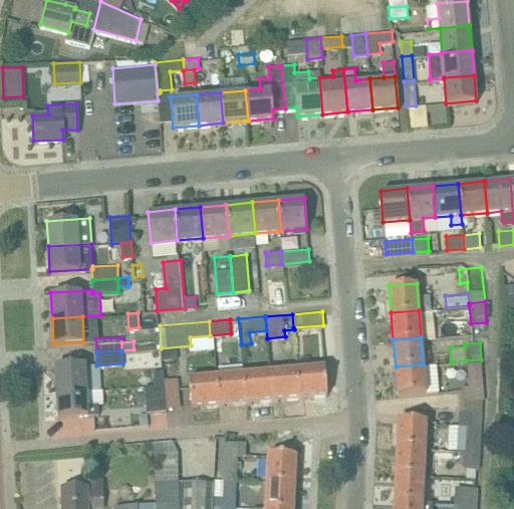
[(481,359),(466,360),(468,386),(461,386),(462,399),(484,398),(481,359)]
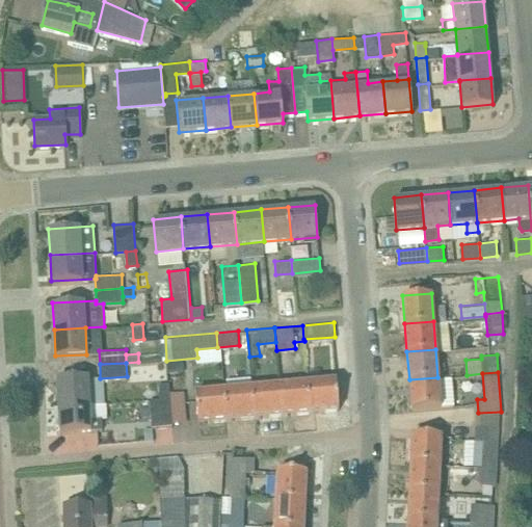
[(58,404),(89,402),(87,376),(56,377),(58,404)]
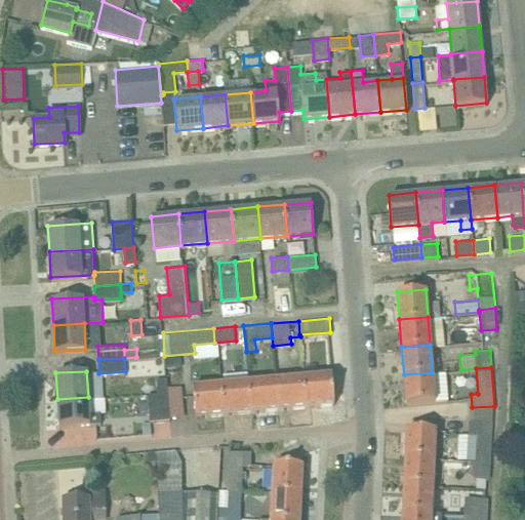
[(447,399),(445,371),(432,372),(404,374),(406,403),(447,399)]
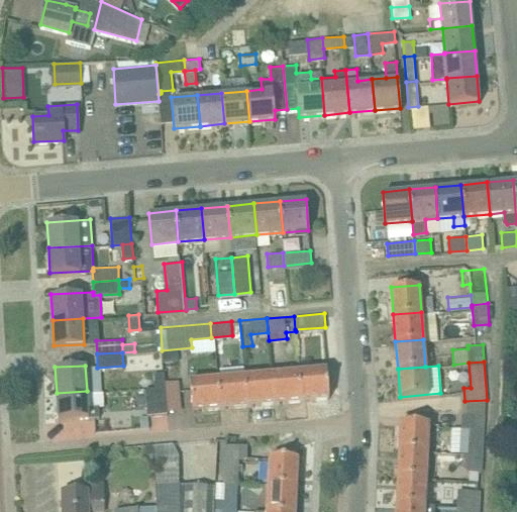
[(299,370),(301,398),(329,396),(326,368),(299,370)]
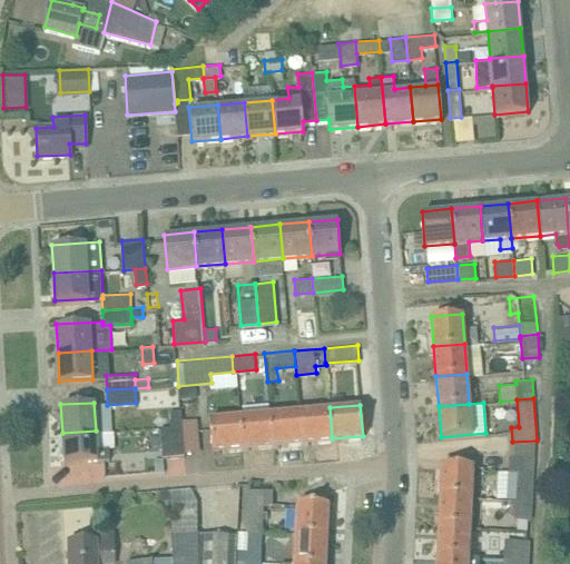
[(332,438),(330,407),(300,411),(302,442),(332,438)]
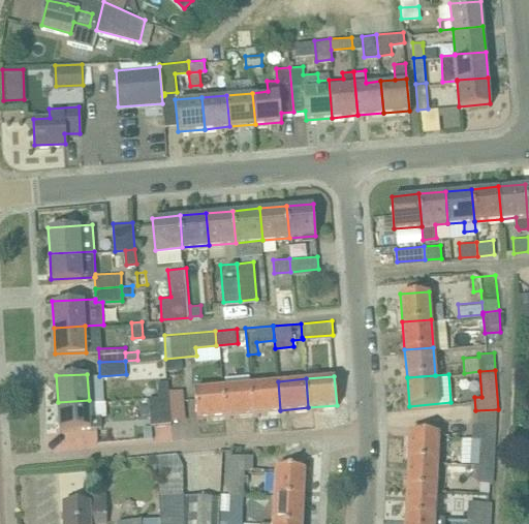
[(158,395),(168,394),(167,379),(157,380),(158,395)]
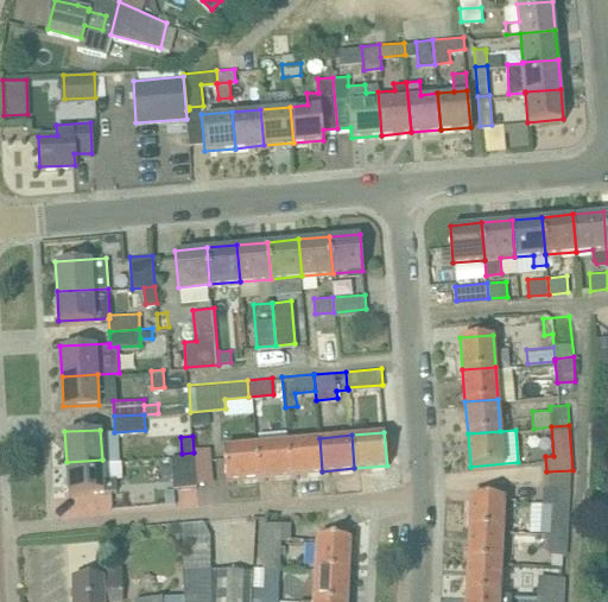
[(322,471),(320,438),(287,441),(291,474),(322,471)]
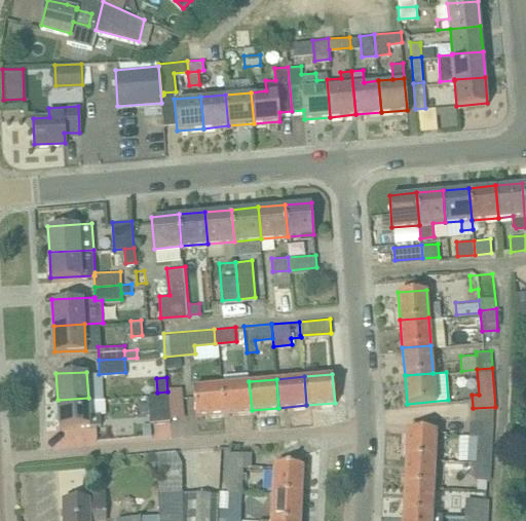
[(252,410),(249,381),(221,383),(224,412),(252,410)]
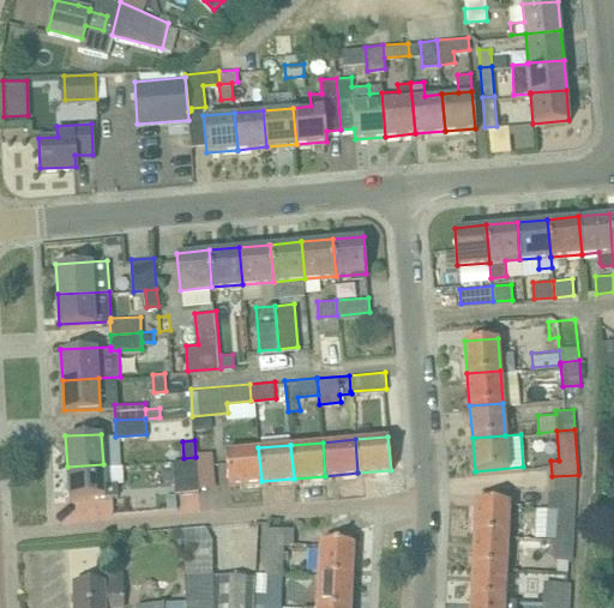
[(262,481),(258,447),(226,451),(229,485),(262,481)]
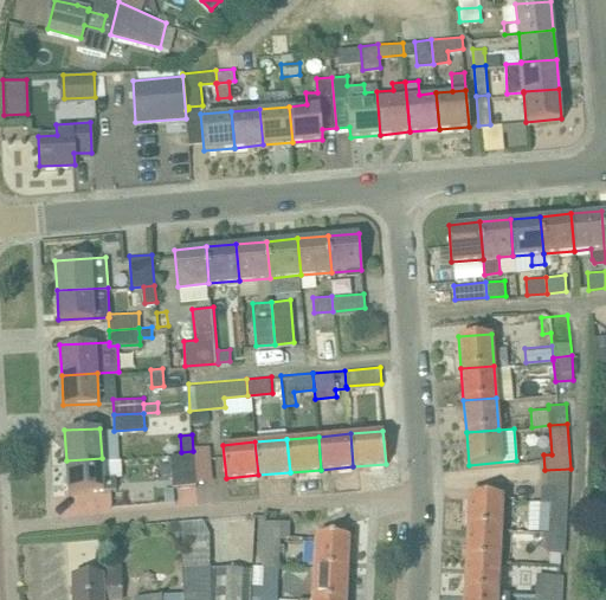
[(193,451),(181,452),(171,453),(173,484),(195,482),(193,451)]
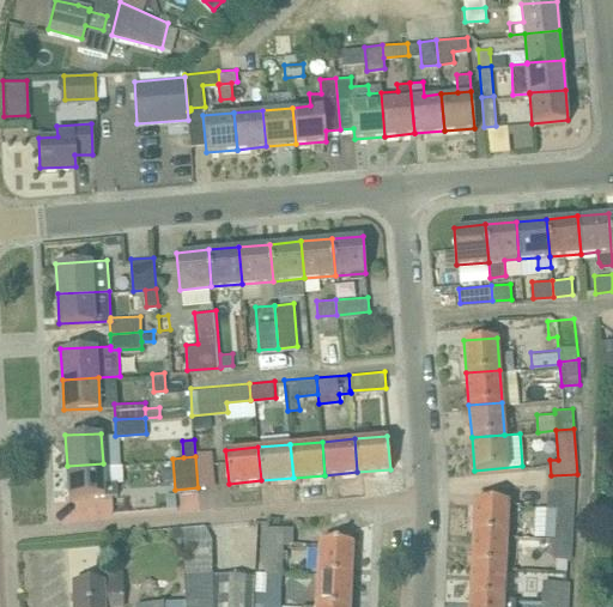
[(103,481),(103,463),(67,466),(68,496),(116,493),(116,480),(103,481)]
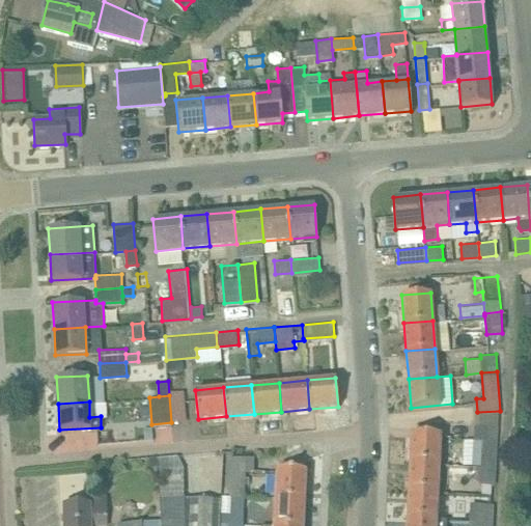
[(152,424),(144,425),(144,437),(152,437),(152,424)]
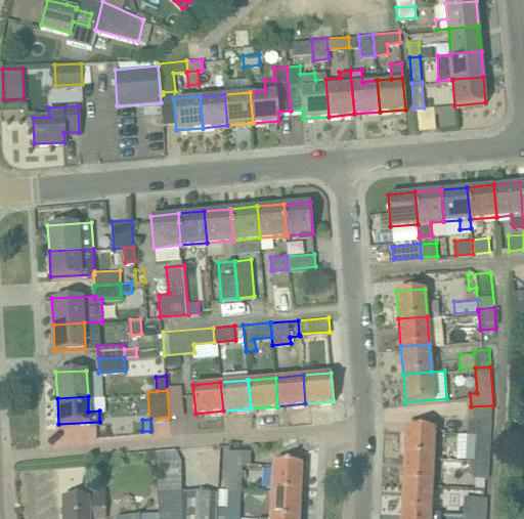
[(491,420),(468,419),(468,433),(490,434),(491,420)]
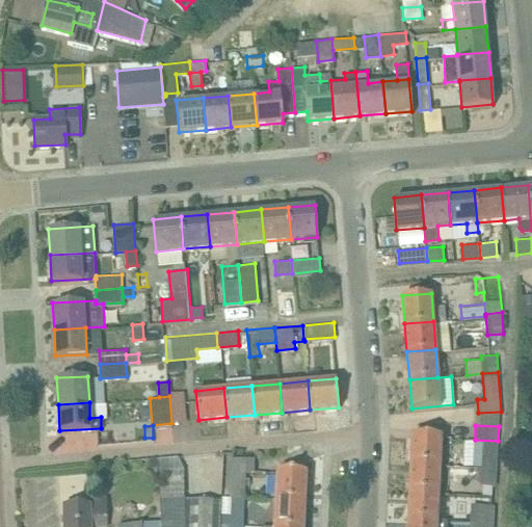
[(411,433),(410,462),(440,463),(441,435),(411,433)]
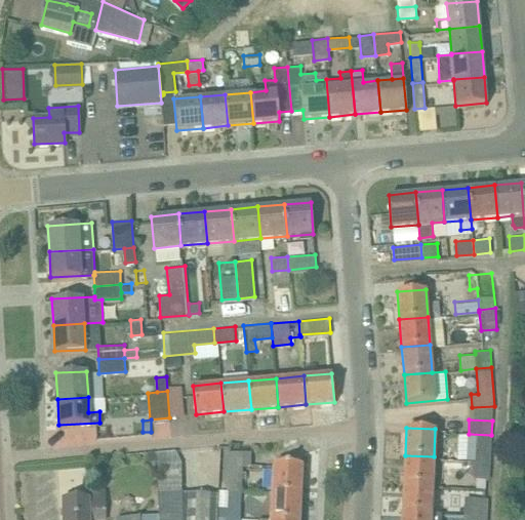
[(250,450),(230,449),(227,487),(241,489),(242,464),(250,465),(250,450)]
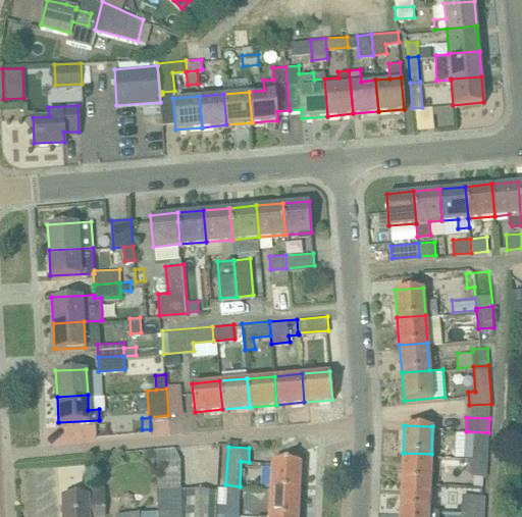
[(431,454),(403,453),(402,480),(430,481),(431,454)]
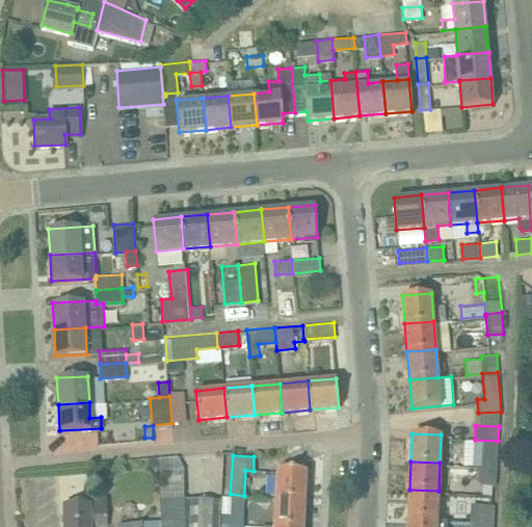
[(497,466),(481,465),(479,483),(496,484),(497,466)]
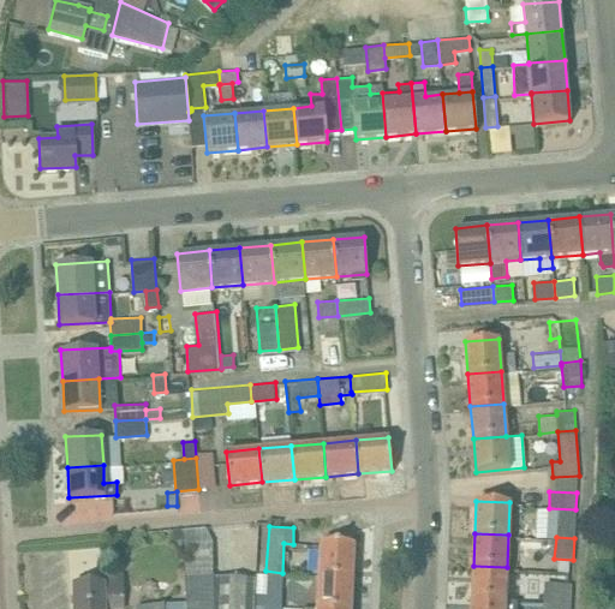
[(114,538),(106,550),(118,559),(126,545),(114,538)]
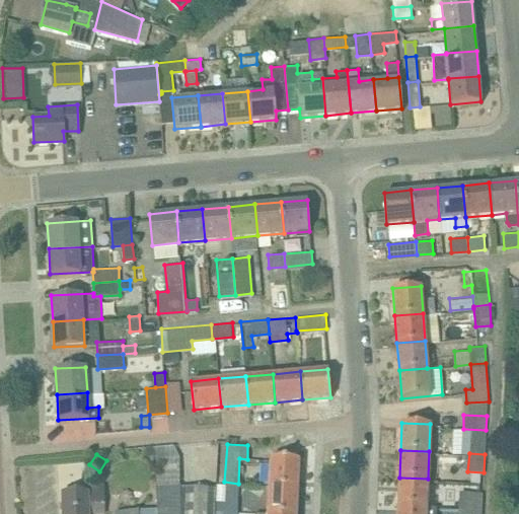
[(271,457),(269,485),(297,487),(299,458),(271,457)]
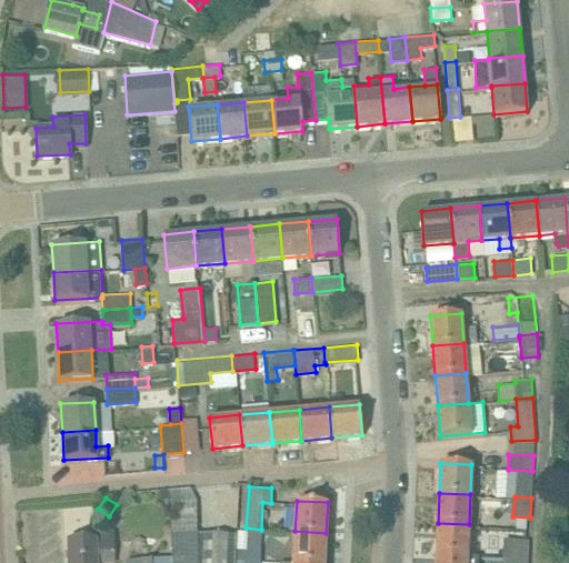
[(436,553),(467,554),(469,524),(438,523),(436,553)]
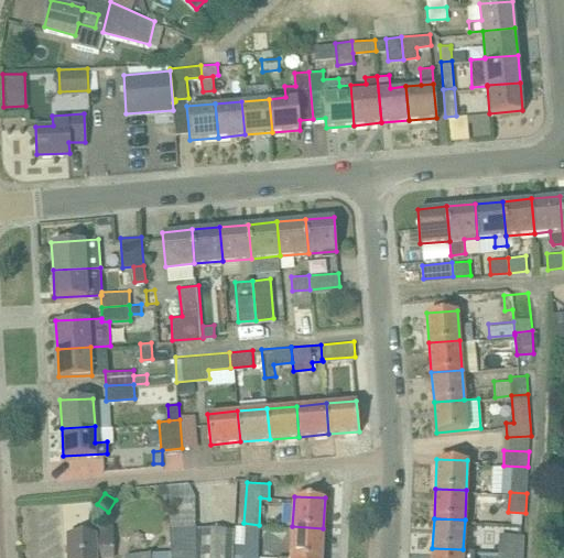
[(259,525),(243,523),(242,543),(258,544),(259,525)]
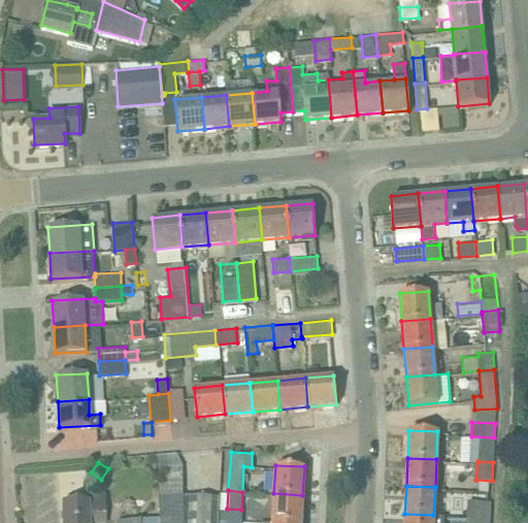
[(105,519),(105,492),(88,492),(88,499),(64,500),(64,522),(89,522),(89,520),(105,519)]
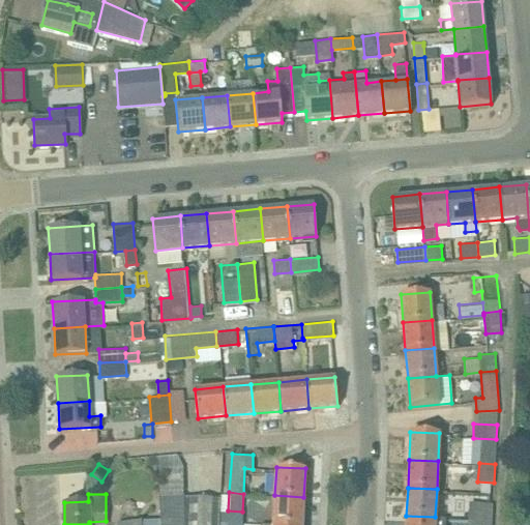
[(218,524),(219,517),(222,496),(183,494),(159,495),(159,519),(117,520),(117,524),(218,524)]
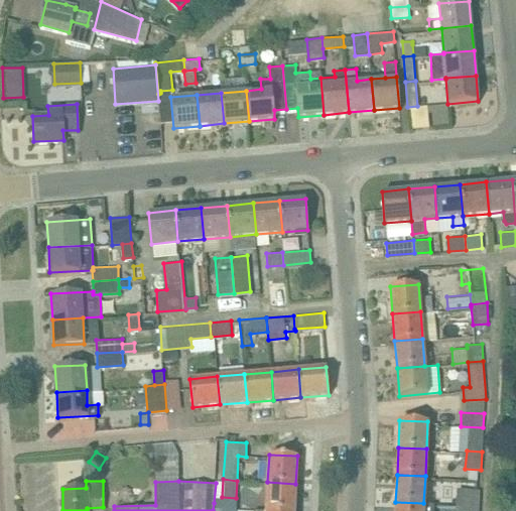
[(295,484),(267,482),(266,509),(294,510),(295,484)]
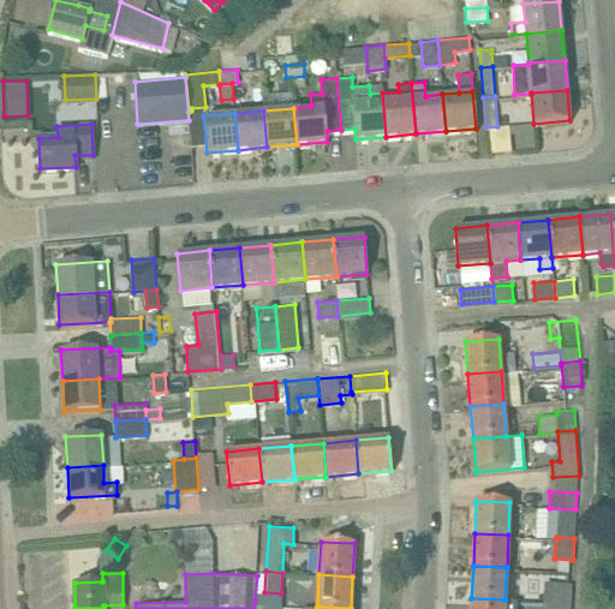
[(544,580),(543,601),(571,602),(572,581),(544,580)]
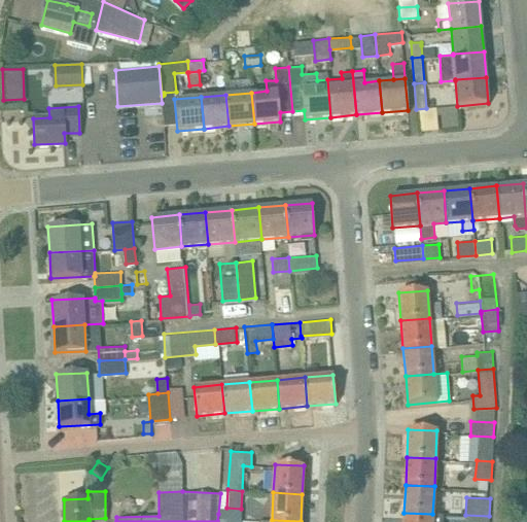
[(443,521),(444,514),(432,514),(403,513),(402,521),(443,521)]
